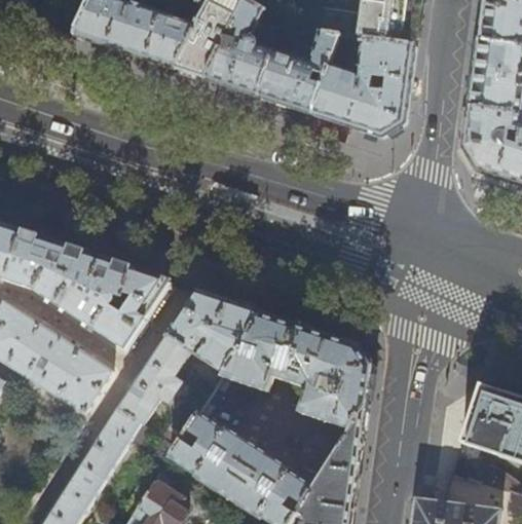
[(86,0),(71,35),(126,52),(174,69),(196,25),(210,0),(86,0)]
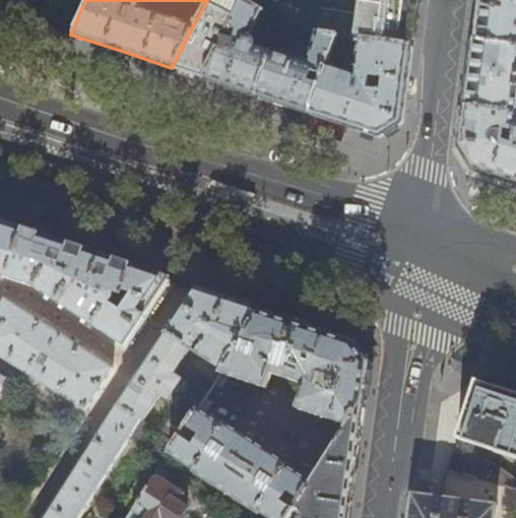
[(207,0),(172,68),(185,72),(201,77),(242,0),(207,0)]
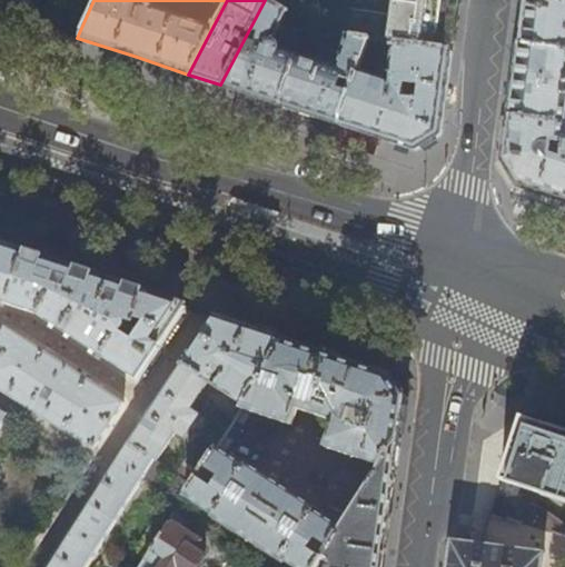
[(285,11),(265,0),(220,85),(249,95),(278,103),(295,53),(275,47),(275,45),(274,42),(273,40),(270,38),(285,11)]
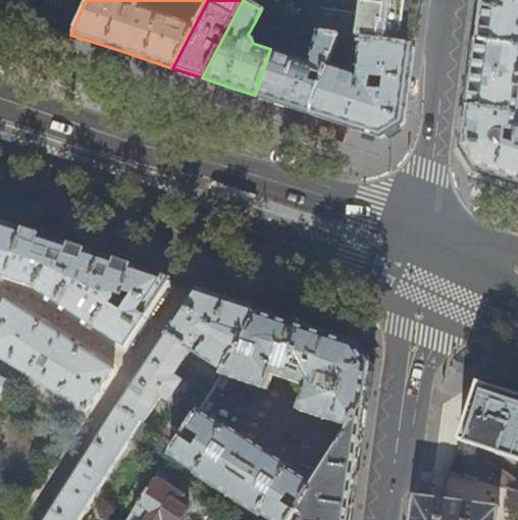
[(295,29),(316,32),(334,35),(359,38),(409,45),(415,0),(359,0),(357,11),(307,4),(294,27),(295,29)]
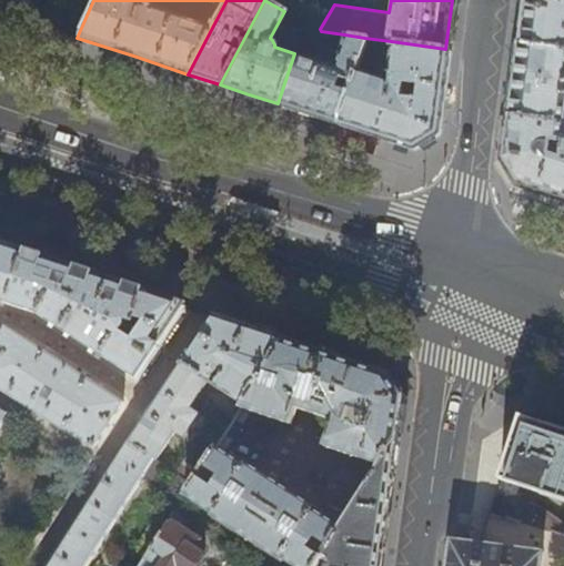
[(563,48),(563,0),(520,0),(516,22),(514,43),(563,48)]
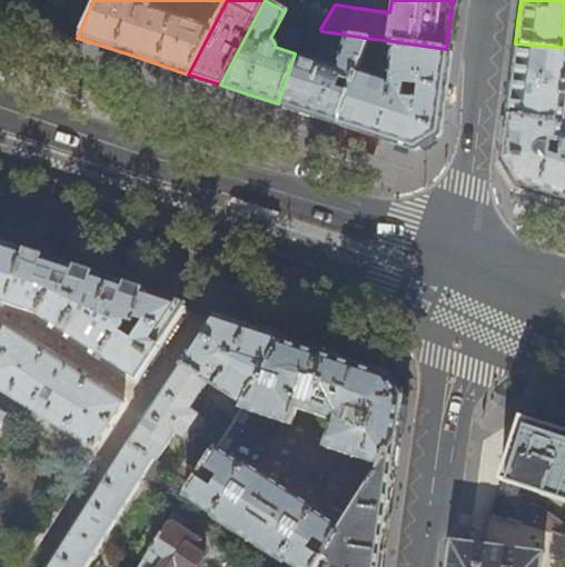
[(285,23),(301,31),(305,22),(290,15),(285,23)]
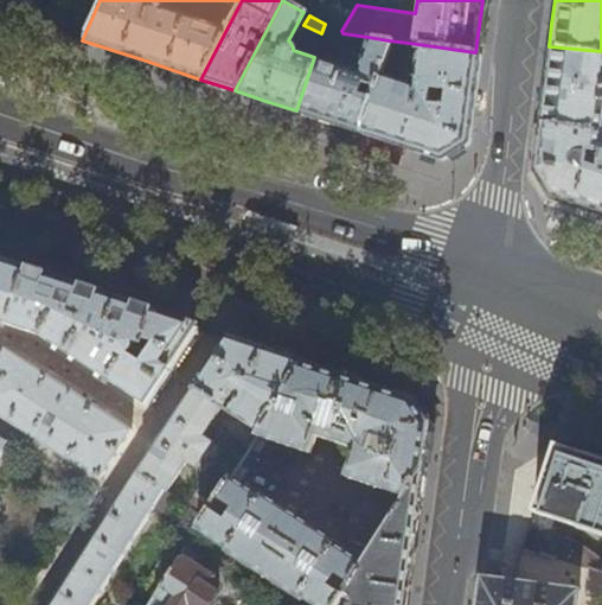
[(356,70),(314,57),(296,110),(328,121),(358,131),(378,72),(389,40),(367,37),(356,70)]
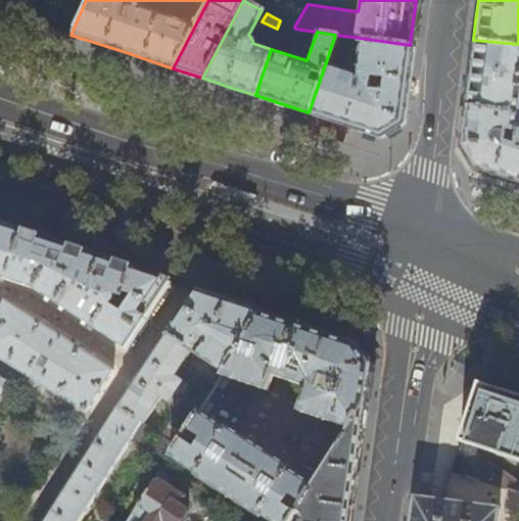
[(355,72),(326,62),(309,112),(310,113),(345,125),(378,136),(399,122),(402,111),(406,82),(410,45),(360,38),(355,72)]
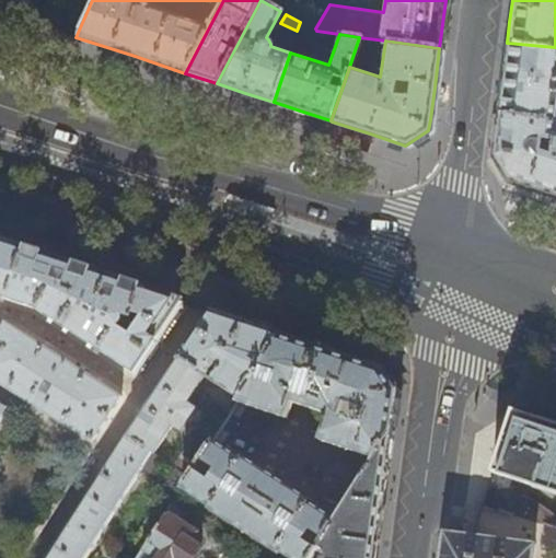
[(555,80),(555,47),(507,43),(501,78),(497,113),(554,120),(555,104),(555,88),(551,88),(552,80),(555,80)]
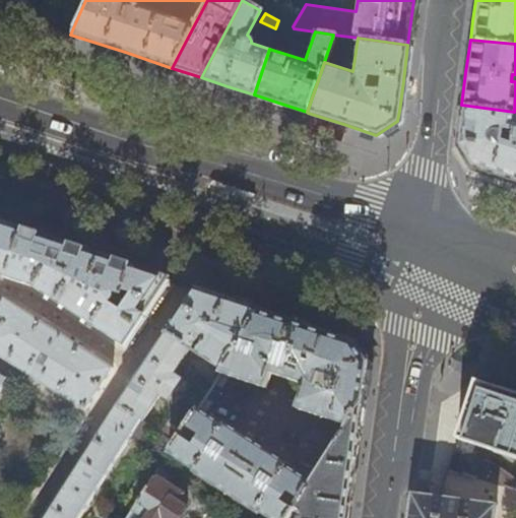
[(514,112),(461,105),(458,130),(456,143),(470,166),(493,173),(515,180),(515,122),(513,121),(514,112)]
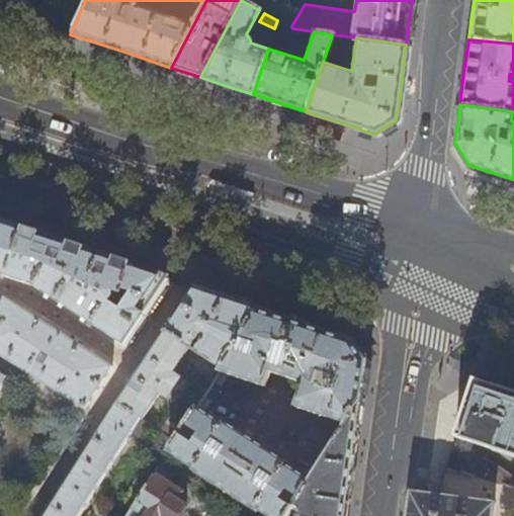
[(342,123),(307,112),(302,127),(337,139),(342,123)]
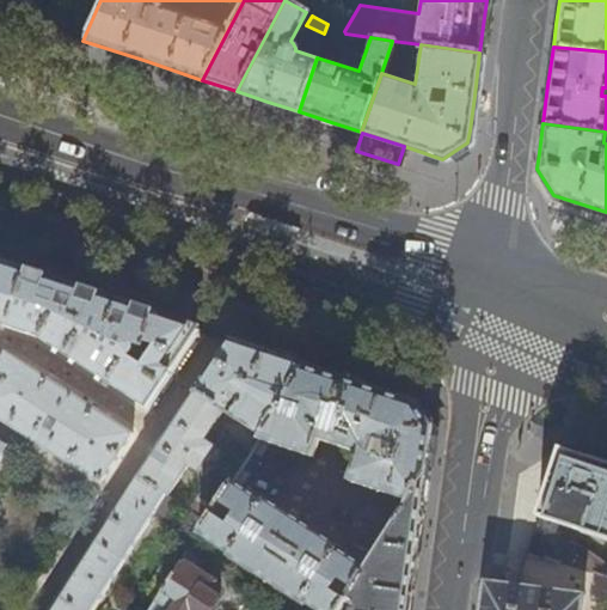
[(0,323),(36,336),(145,407),(196,329),(141,310),(48,280),(0,263),(0,323)]
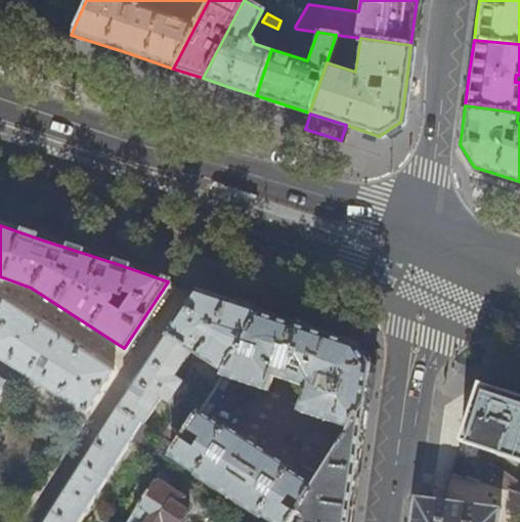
[(221,372),(260,312),(227,301),(193,290),(137,375),(117,406),(116,405),(81,460),(40,521),(74,521),(138,421),(140,422),(157,397),(166,403),(180,381),(171,375),(196,339),(198,341),(200,343),(204,344),(196,355),(221,372)]
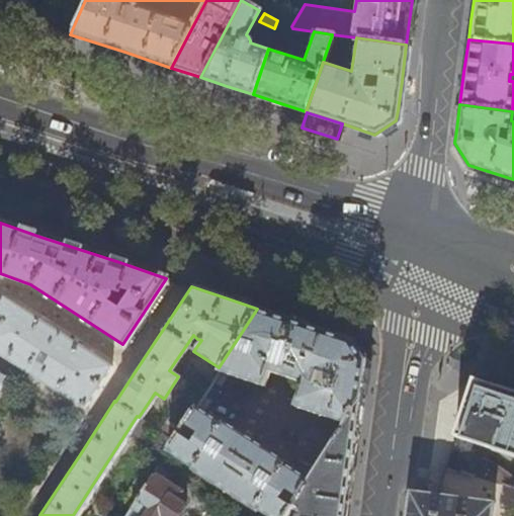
[(0,354),(81,407),(109,363),(87,349),(2,293),(0,297),(0,354)]
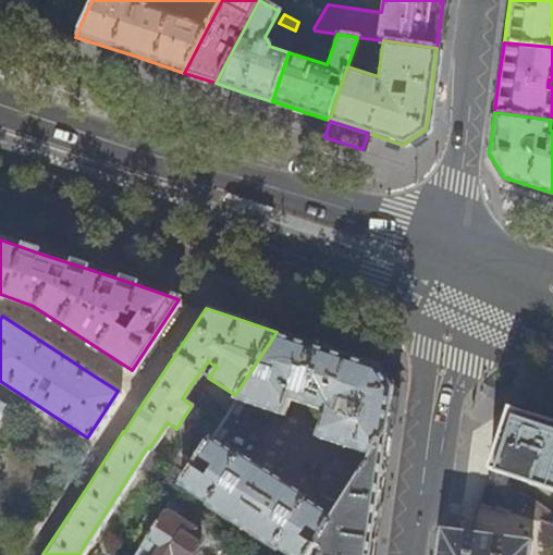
[(343,354),(277,332),(235,395),(177,484),(205,503),(205,504),(272,549),(273,547),(285,554),(305,554),(312,545),(331,515),(306,498),(307,496),(238,452),(236,453),(217,441),(224,429),(246,435),(253,419),(235,412),(243,401),(282,414),(287,398),(322,409),(314,435),(369,454),(386,426),(390,406),(392,387),(378,365),(343,354)]
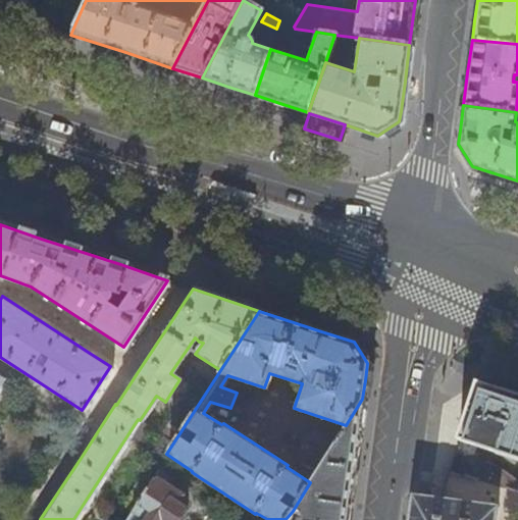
[(517,395),(475,381),(457,437),(517,458),(517,395)]
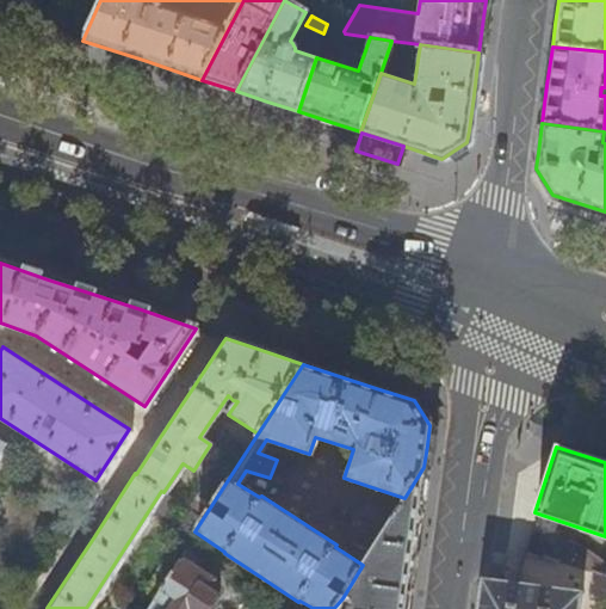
[(419,505),(424,467),(404,498),(394,516),(373,548),(363,565),(342,598),(346,601),(347,606),(346,607),(345,608),(403,608),(413,551),(419,505)]
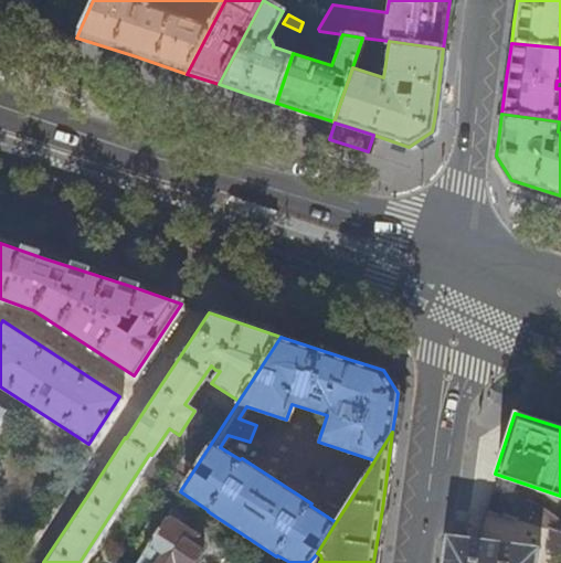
[(346,507),(364,477),(337,464),(326,480),(321,495),(346,507)]
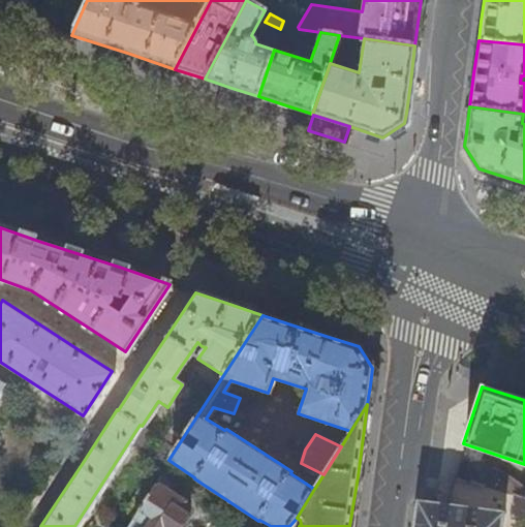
[(179,526),(186,517),(176,510),(182,502),(154,483),(131,518),(146,526),(179,526)]
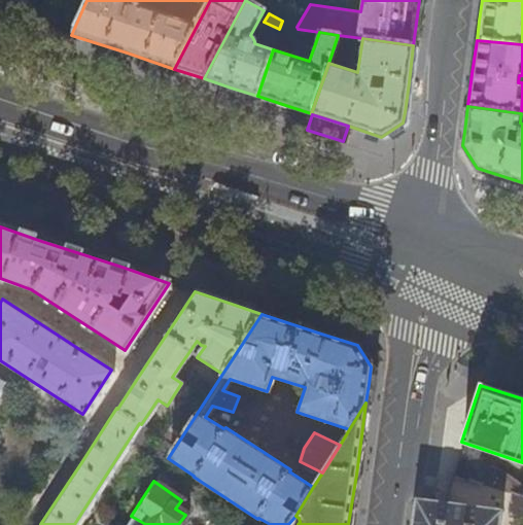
[(496,524),(498,511),(437,502),(415,499),(414,503),(411,524),(496,524)]
